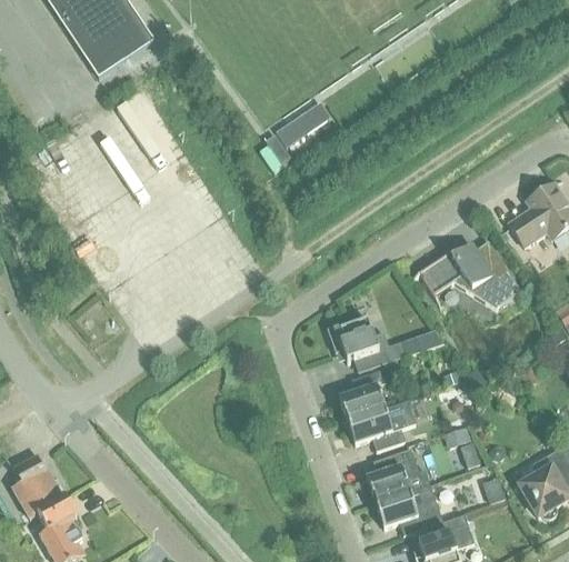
[(48,0),(98,74),(153,38),(128,0),(48,0)]
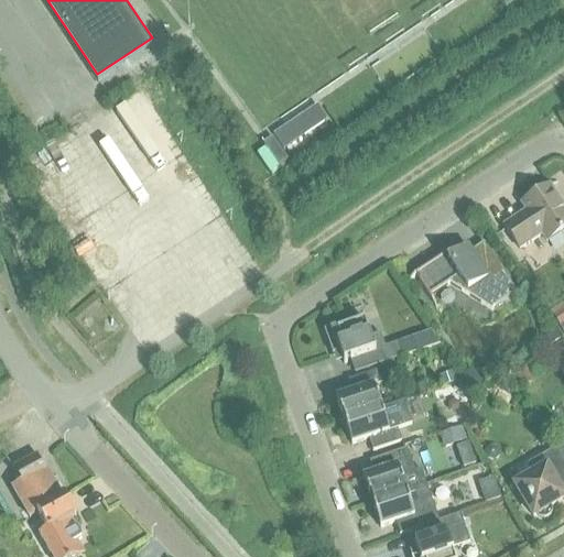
[(317,101),(274,130),(274,131),(283,145),(327,117),(317,101)]
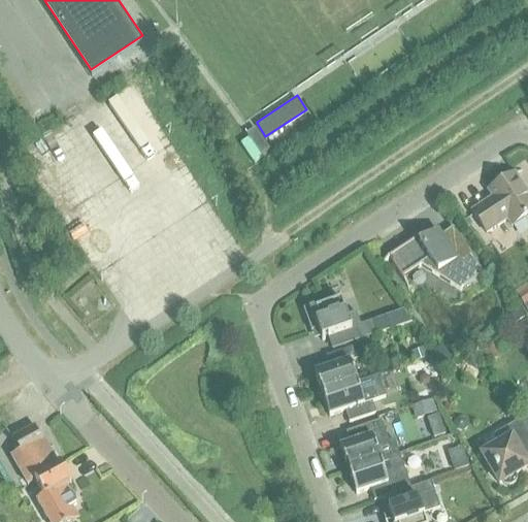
[(255,125),(246,130),(260,151),(268,145),(255,125)]
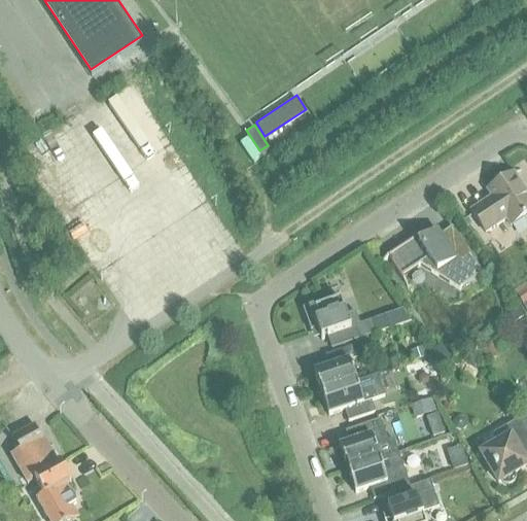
[(471,206),(485,228),(505,214),(511,221),(526,209),(526,188),(513,169),(489,184),(494,192),(471,206)]
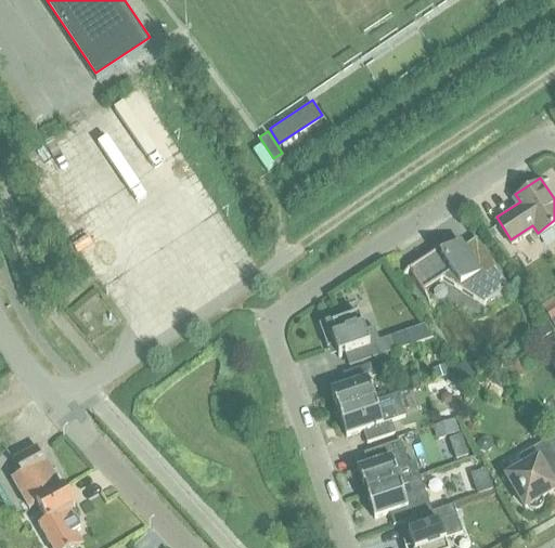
[(449,237),(398,272),(398,273),(409,266),(429,297),(430,296),(424,286),(442,273),(482,298),(507,282),(476,234),(463,243),(460,238),(453,243),(449,237)]
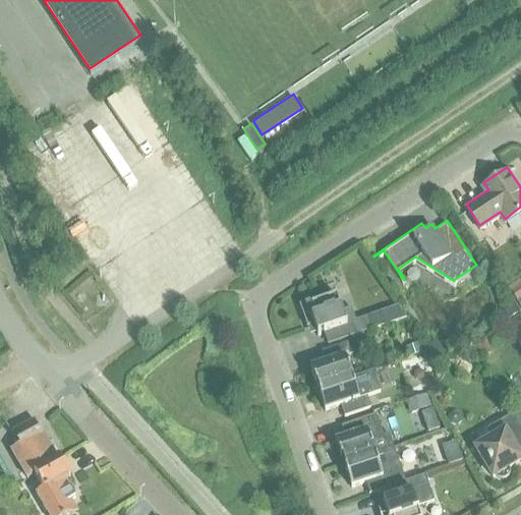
[(520,292),(520,281),(511,288),(516,296),(520,292)]
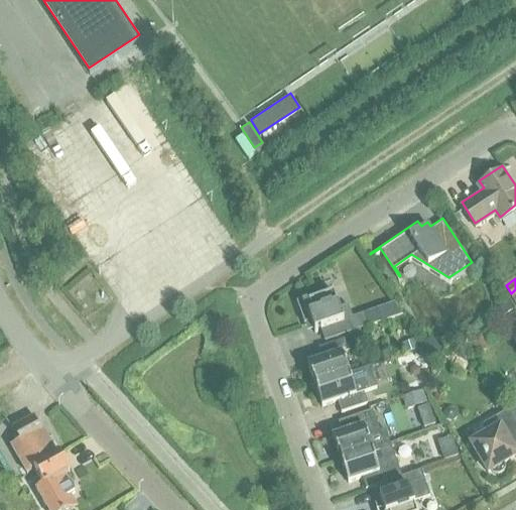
[(353,314),(348,300),(339,303),(334,288),(317,294),(315,290),(296,297),(303,320),(310,316),(314,328),(353,314)]
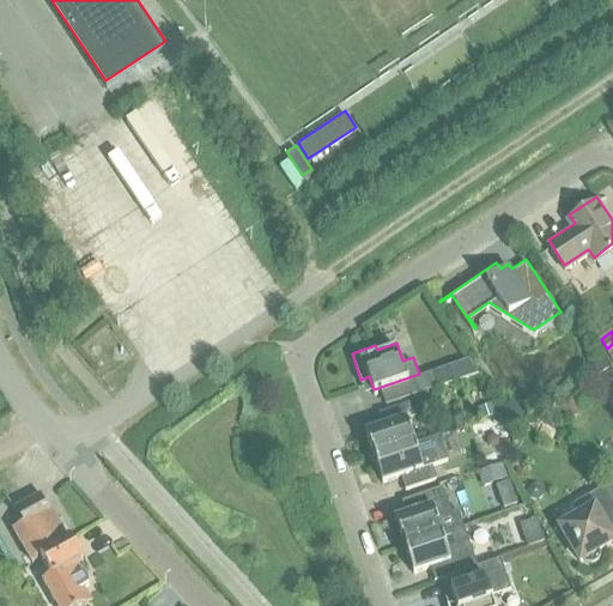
[(606,353),(588,364),(594,375),(612,364),(606,353)]
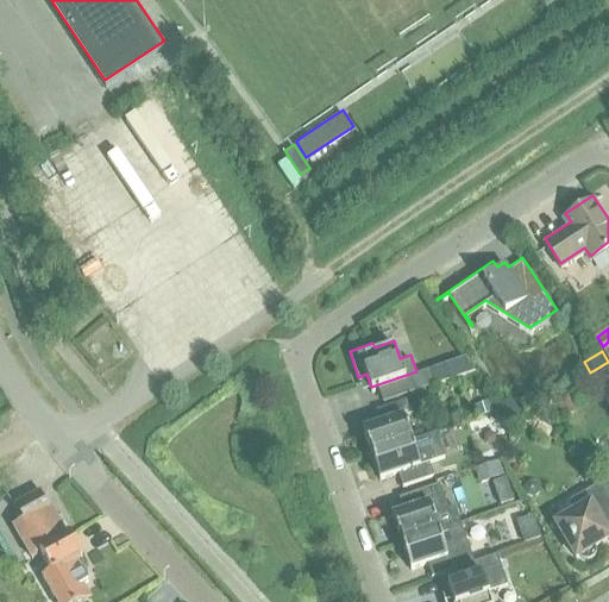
[(434,380),(475,367),(465,352),(428,364),(434,380)]
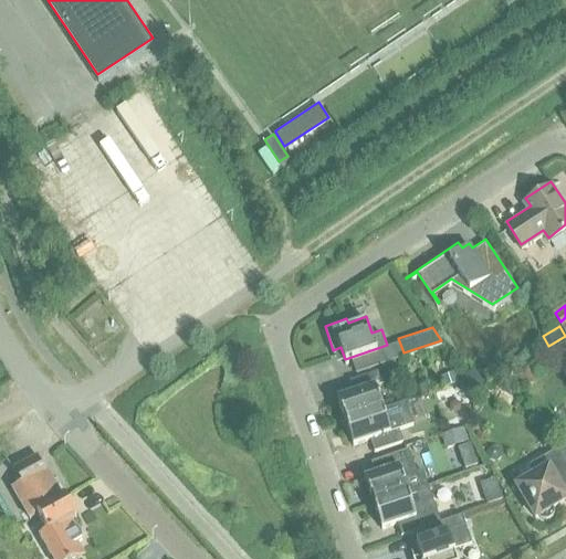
[(528,365),(514,371),(523,386),(536,378),(528,365)]
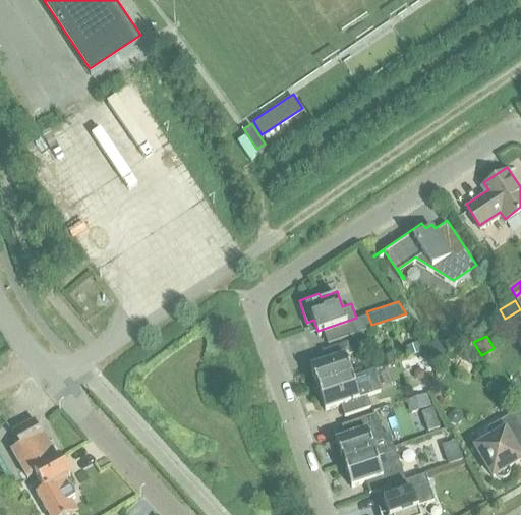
[(326,358),(310,363),(317,385),(352,373),(345,352),(352,349),(348,337),(322,347),(326,358)]
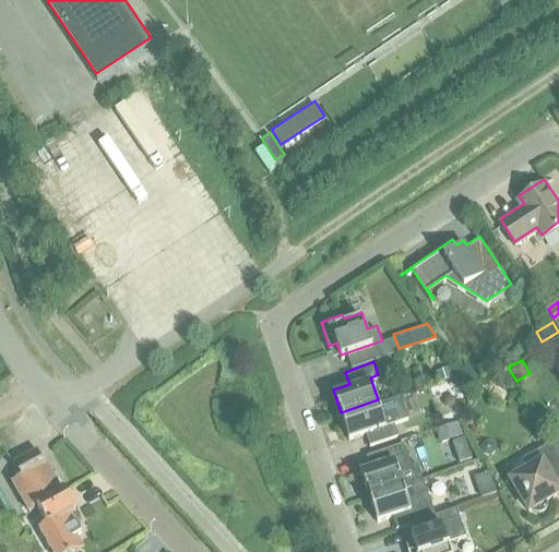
[(448,363),(436,368),(439,378),(451,373),(448,363)]
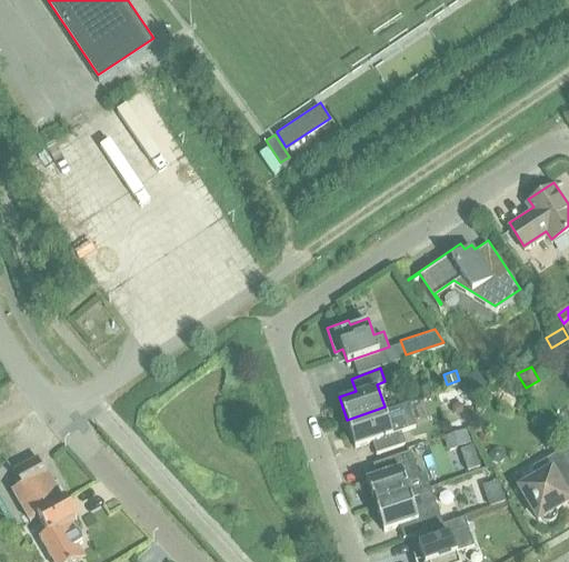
[(407,399),(385,407),(347,420),(355,443),(371,437),(376,450),(405,440),(399,422),(413,418),(407,399)]
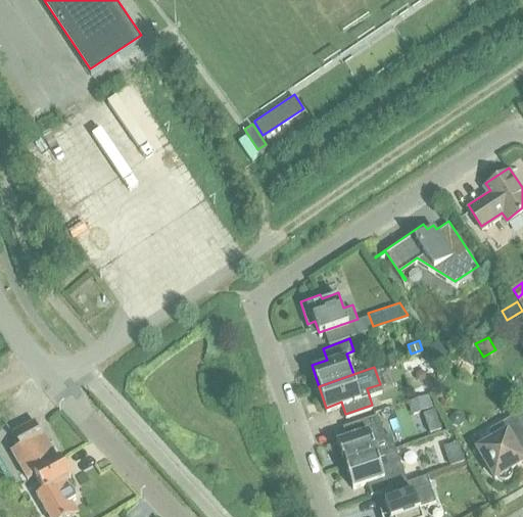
[(392,394),(379,398),(382,407),(395,402),(392,394)]
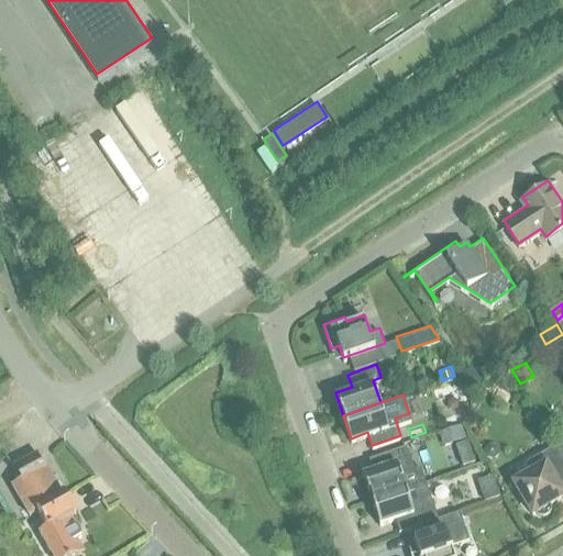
[(461,434),(457,424),(441,429),(444,440),(461,434)]
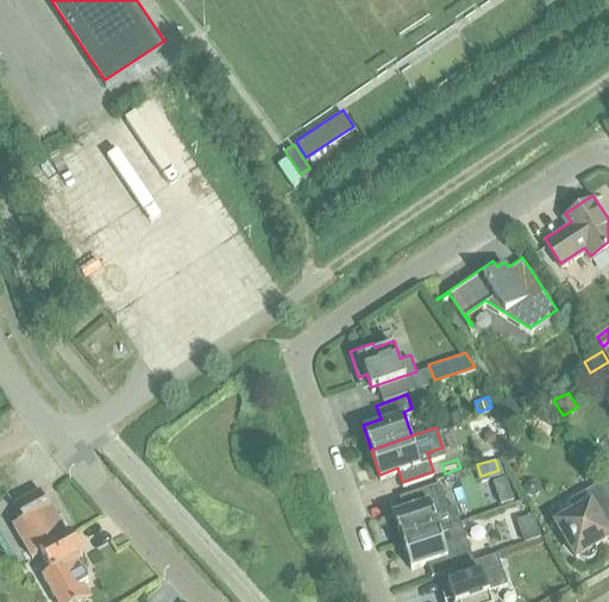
[(515,489),(513,468),(498,470),(502,491),(515,489)]
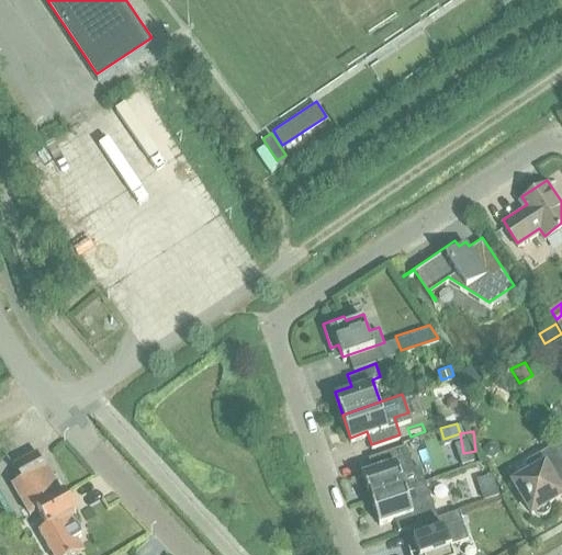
[(561,435),(552,441),(561,457),(561,435)]
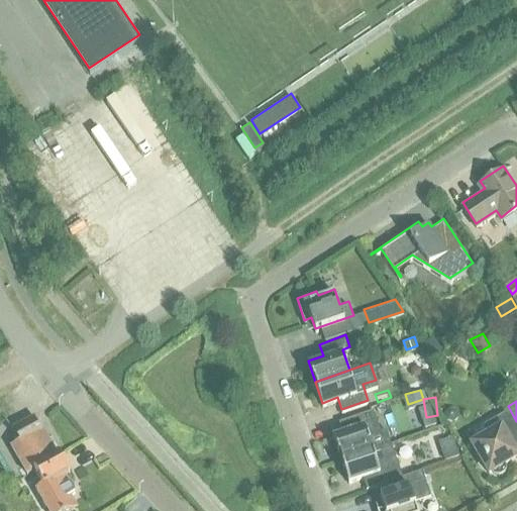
[(449,406),(444,412),(446,419),(453,421),(458,415),(456,408),(449,406)]
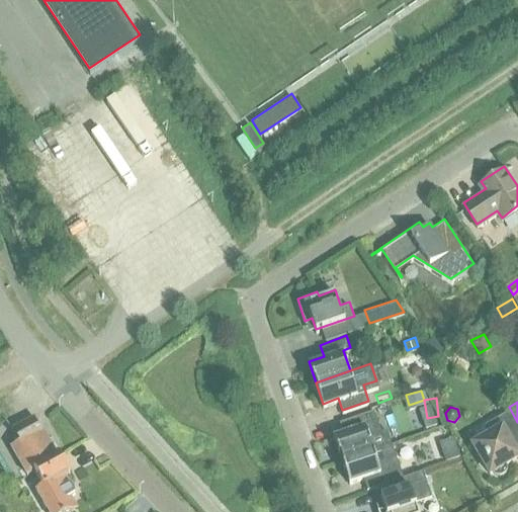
[(517,447),(517,422),(509,407),(484,422),(489,432),(472,441),(490,470),(492,468),(495,472),(500,473),(504,470),(507,465),(506,460),(517,452),(516,448),(517,447)]
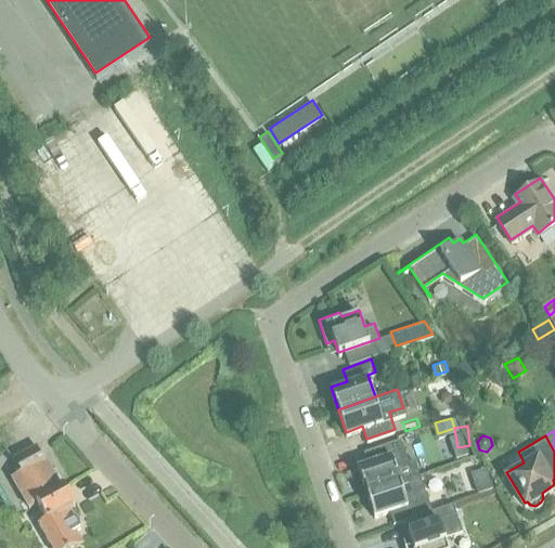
[(366,488),(418,471),(414,456),(408,458),(400,436),(363,448),(368,461),(357,465),(363,483),(364,482),(366,488)]
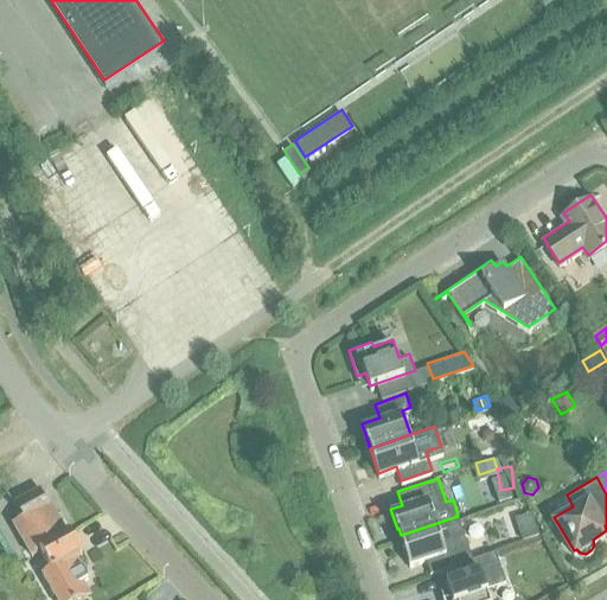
[(16,499),(21,514),(49,498),(40,485),(16,499)]
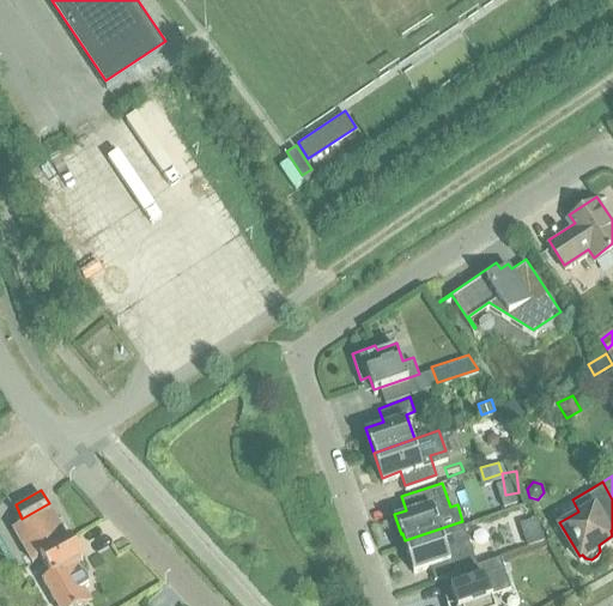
[(22,519),(12,523),(31,557),(40,553),(67,535),(49,503),(22,519)]
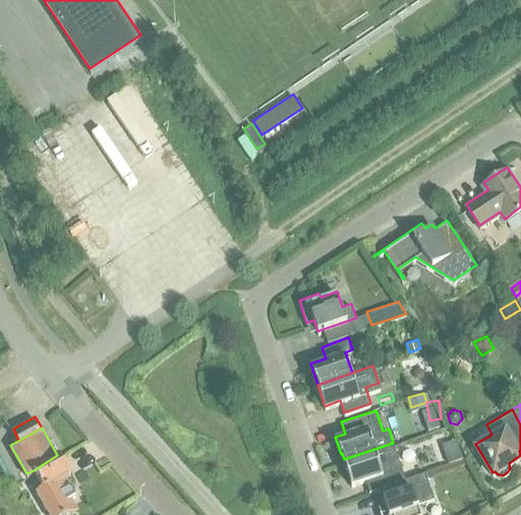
[(450,451),(463,448),(458,431),(446,434),(450,451)]
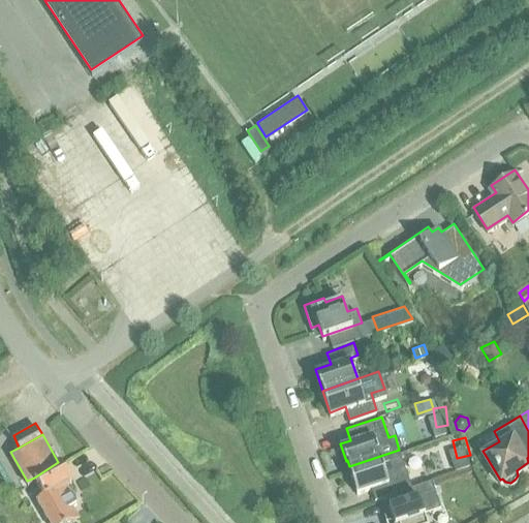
[(399,450),(349,466),(351,472),(350,472),(356,490),(370,485),(374,497),(396,490),(411,485),(399,450)]
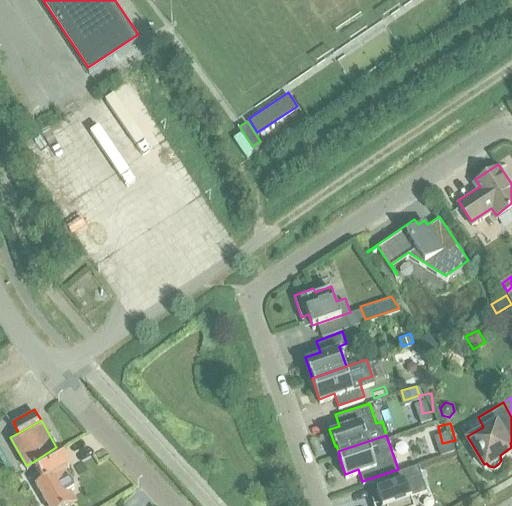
[(56,447),(33,462),(41,477),(35,481),(35,482),(49,505),(62,505),(70,502),(64,489),(73,484),(73,479),(70,474),(67,473),(63,466),(68,462),(58,446),(56,447)]
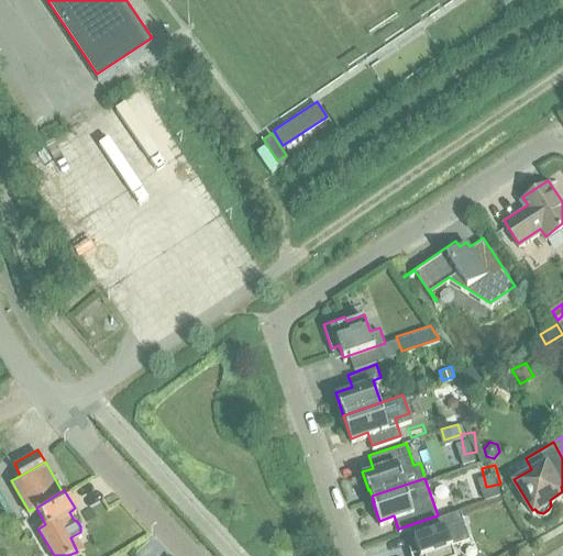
[(438,515),(421,521),(426,533),(414,537),(418,549),(411,552),(411,551),(410,552),(411,555),(455,555),(451,543),(470,536),(460,508),(438,515)]
